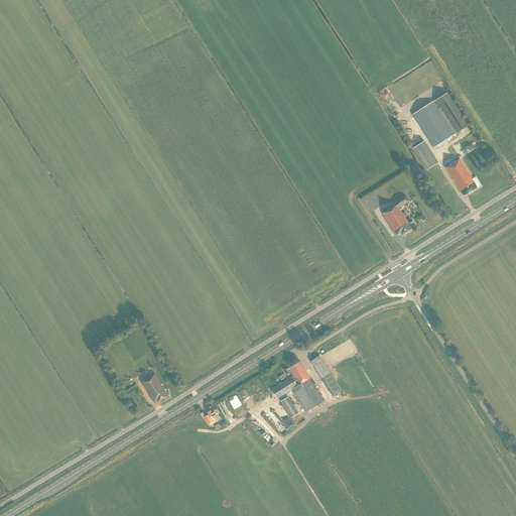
[(469,125),(447,93),(435,101),(457,133),(469,125)]
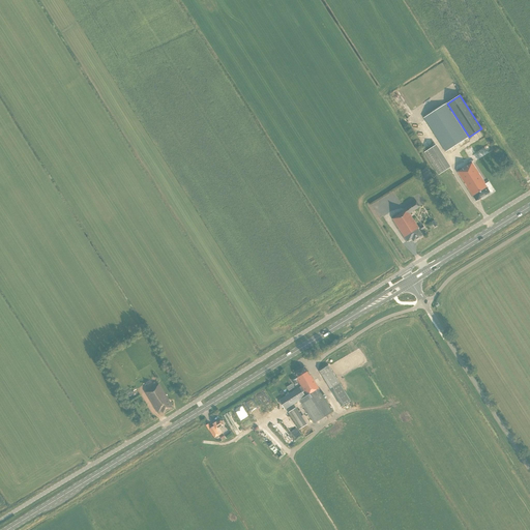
[(424,118),(445,151),(468,137),(446,104),(424,118)]
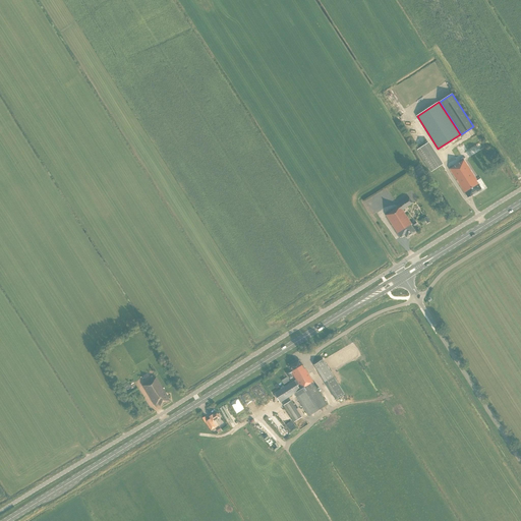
[(433,156),(419,135),(411,142),(431,172),(442,165),(435,155),(433,156)]
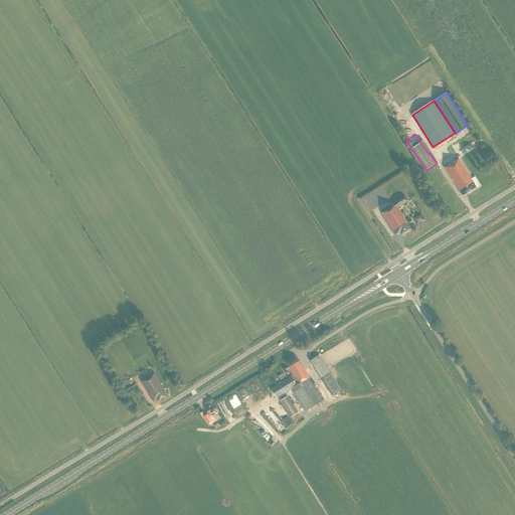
[(445,167),(463,195),(476,187),(459,158),(445,167)]
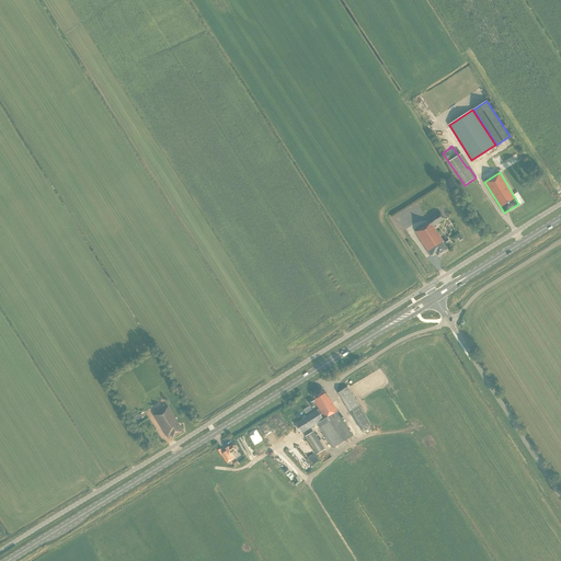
[(485,206),(484,204),(481,206),(482,208),(480,209),(485,218),(491,215),(485,206)]
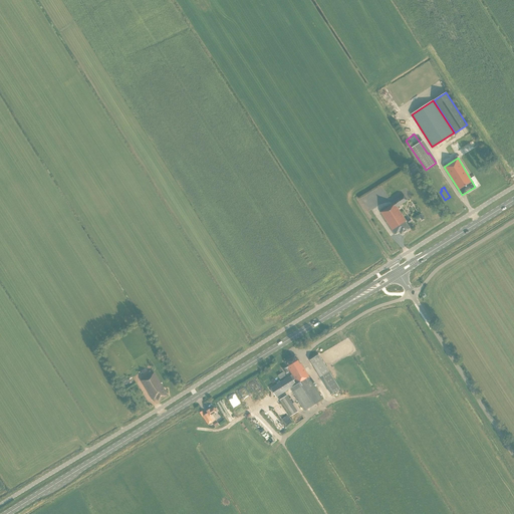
[(399,232),(401,234),(410,228),(406,222),(407,221),(397,207),(407,200),(404,195),(393,202),(394,203),(380,212),(395,235),(399,232)]
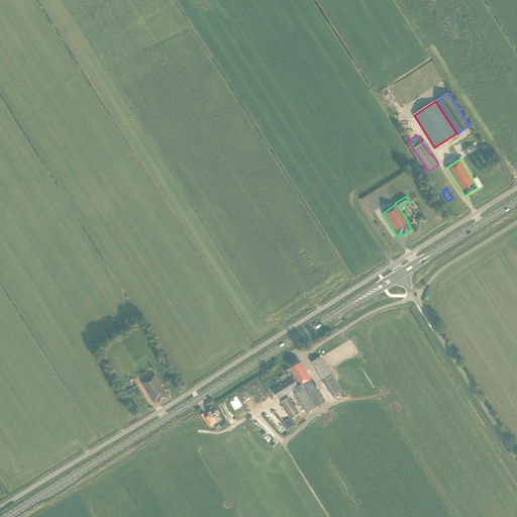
[(340,389),(319,354),(311,359),(331,395),(340,389)]
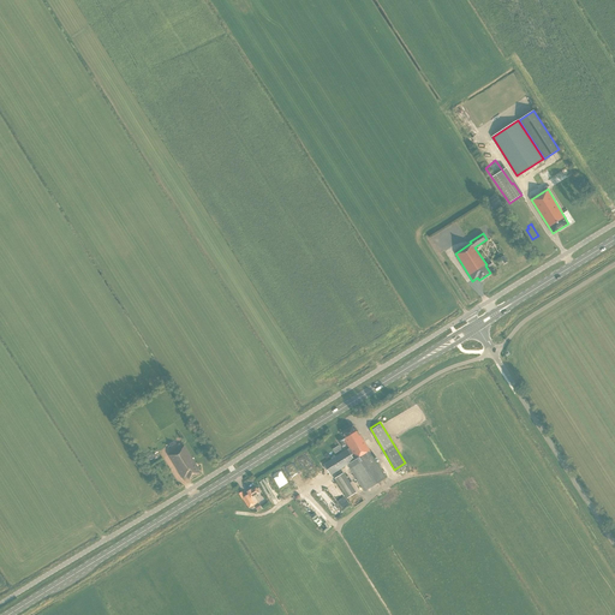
[(347,464),(351,469),(365,491),(387,477),(372,454),(369,451),(370,451),(357,429),(354,425),(341,434),(342,437),(338,440),(340,443),(345,440),(350,448),(324,464),(330,475),(347,464)]
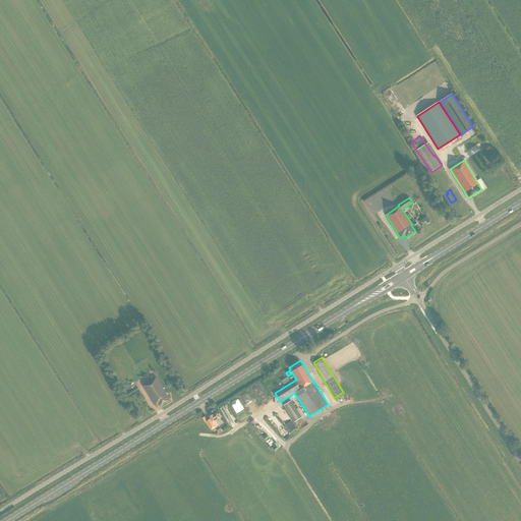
[(159,403),(160,405),(169,400),(167,398),(168,397),(156,378),(142,386),(155,405),(159,403)]
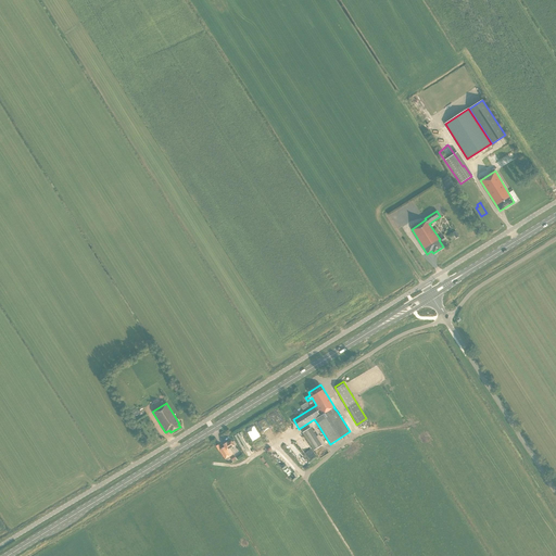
[(264,427),(264,426),(266,425),(263,416),(257,418),(262,428),(264,427)]
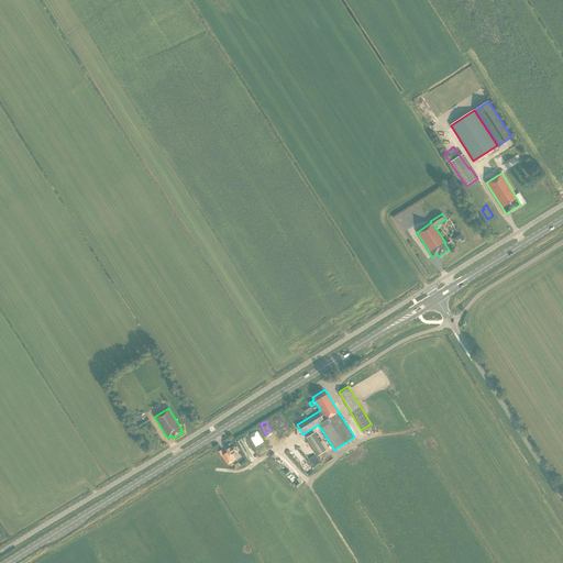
[(324,449),(313,431),(305,437),(316,454),(324,449)]
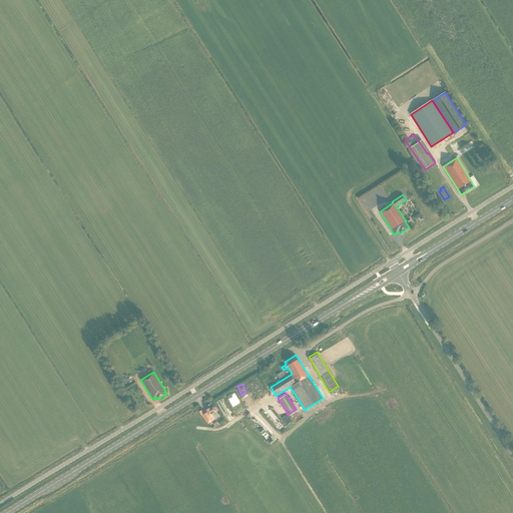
[(206,410),(207,412),(202,415),(203,416),(202,416),(207,424),(215,419),(211,414),(218,410),(216,407),(214,408),(213,407),(210,409),(209,408),(206,410)]
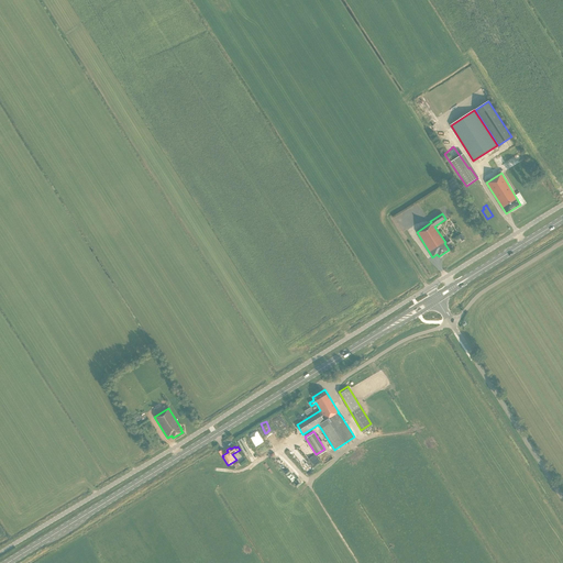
[(299,483),(284,460),(277,464),(294,486),(299,483)]
